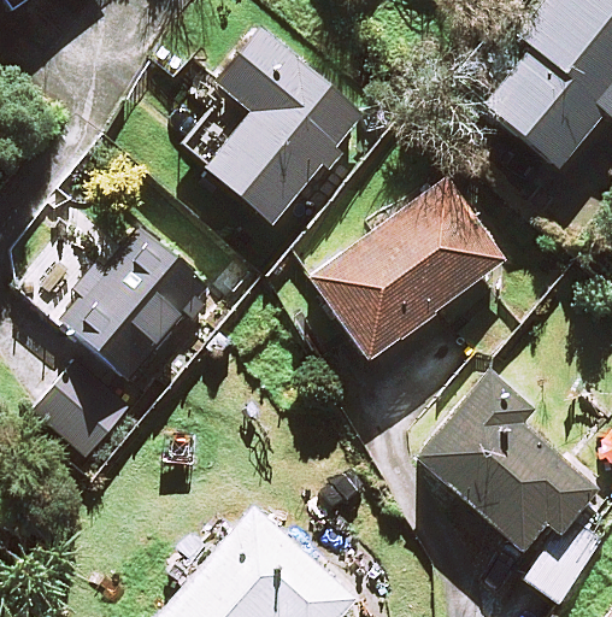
[(0,0),(0,6),(7,18),(31,0),(0,0)]
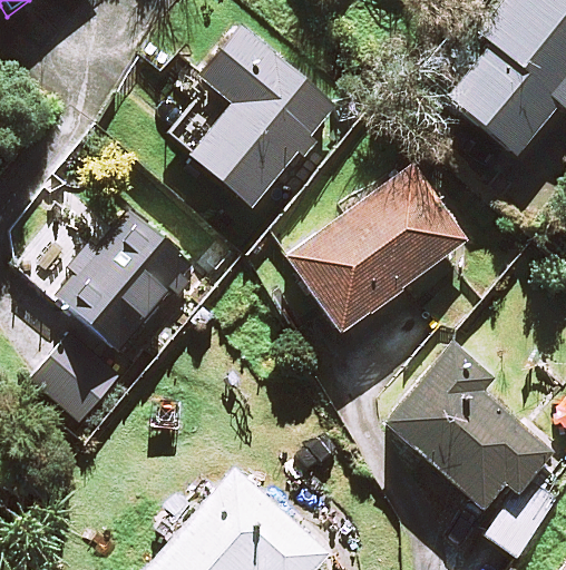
[(475,105),(466,115),(513,155),(558,102),(565,108),(565,0),(500,0),(476,29),(489,40),(451,84),(475,105)]
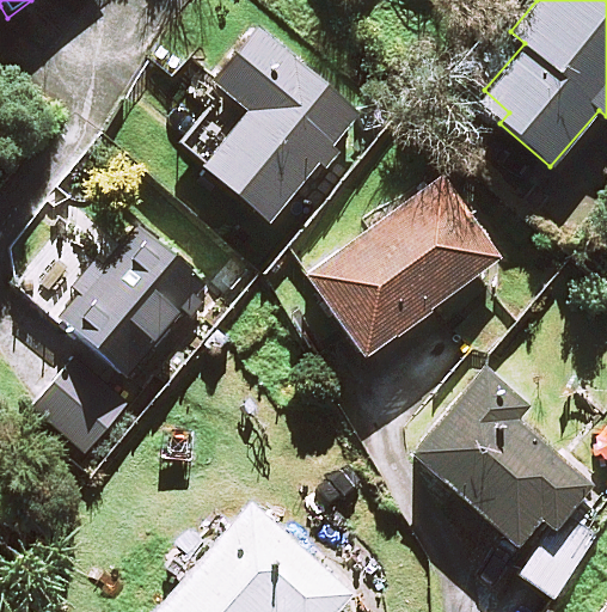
[(360,115),(259,28),(213,80),(247,111),(202,165),(267,221),(360,115)]
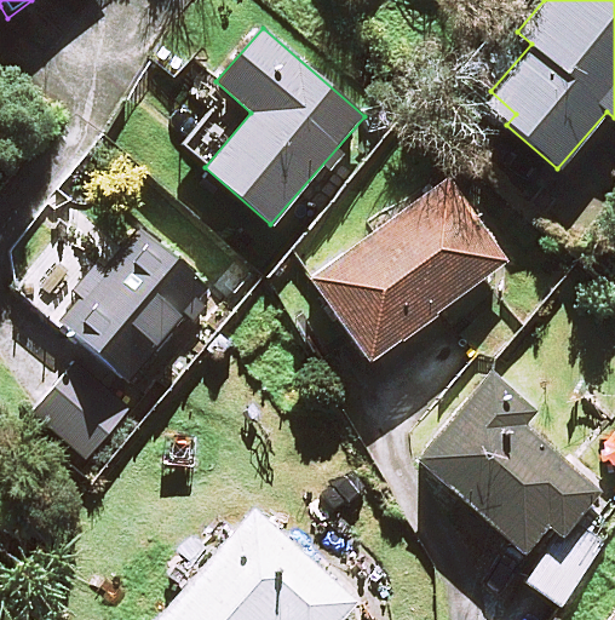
[(316,325),(333,313),(368,361),(505,263),(444,178),(308,277),(315,287),(298,299),(316,325)]
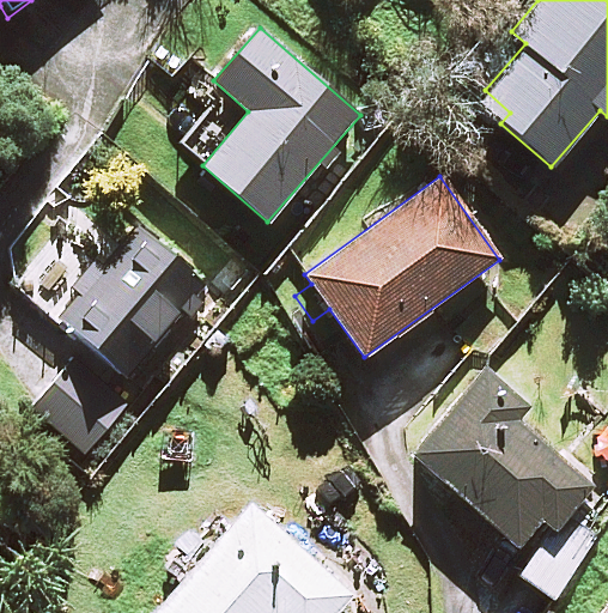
[(131,219),(52,314),(85,341),(29,407),(90,459),(225,299),(131,219)]
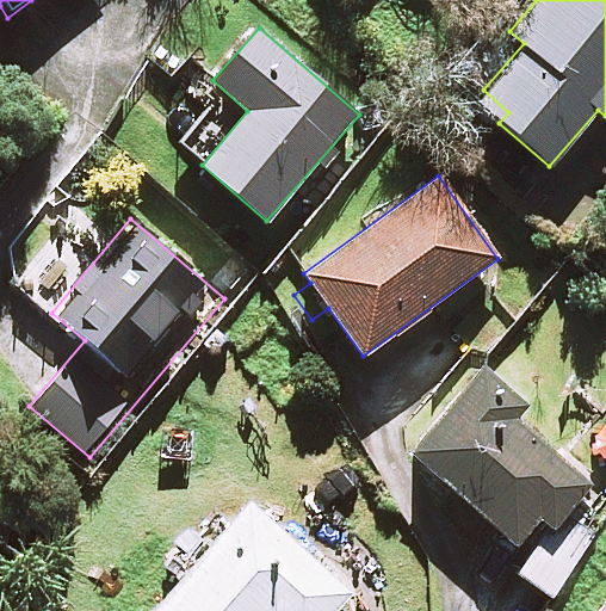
[(594,487),(478,375),(409,446),(513,547),(540,518),(552,529),(594,487)]
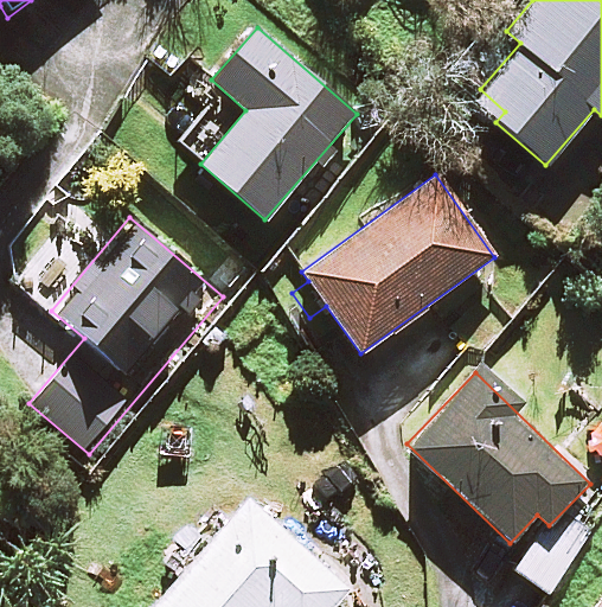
[(334,606),(350,590),(250,500),(152,606),(334,606)]
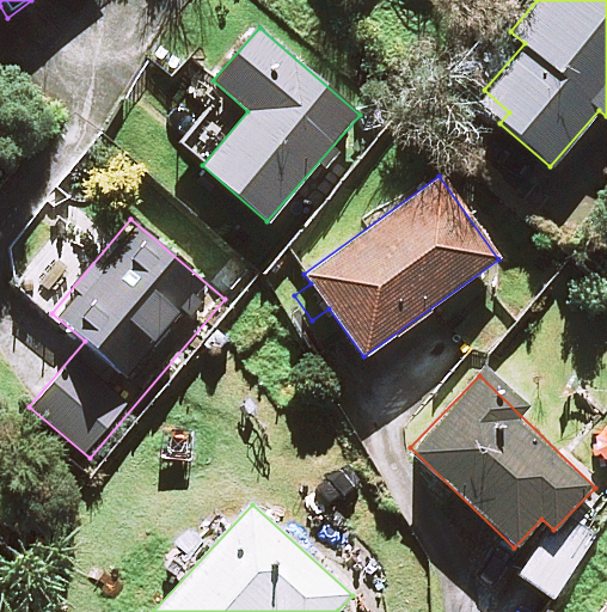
[(606,600),(596,611),(606,611),(606,600)]
